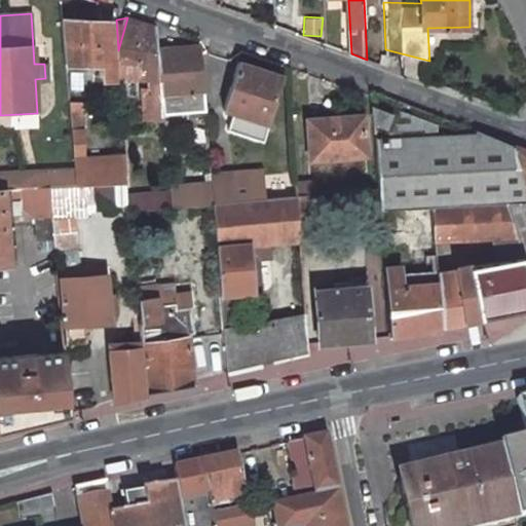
[(152,71),(154,88),(157,88),(159,112),(165,112),(160,49),(158,28),(127,17),(118,50),(119,60),(152,71)]
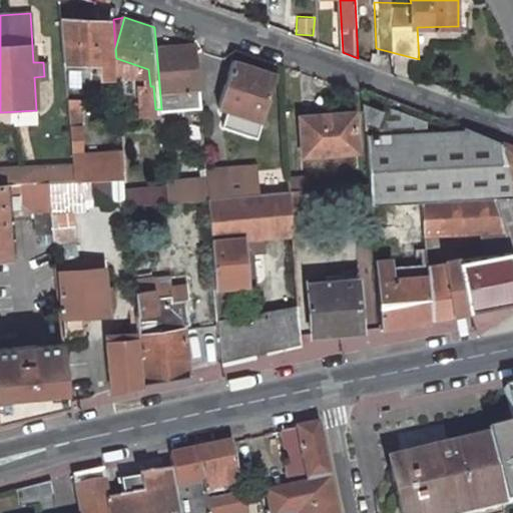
[(113,19),(61,20),(65,61),(102,62),(104,78),(118,79),(116,58),(115,49),(113,19)]
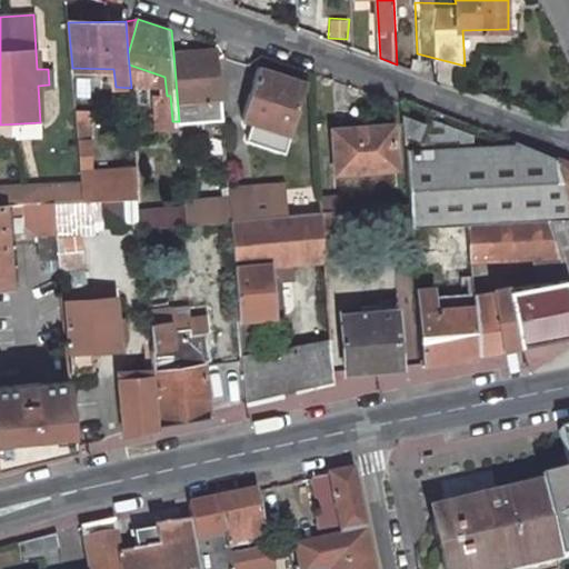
[(218,50),(173,53),(179,121),(180,128),(225,125),(218,50)]
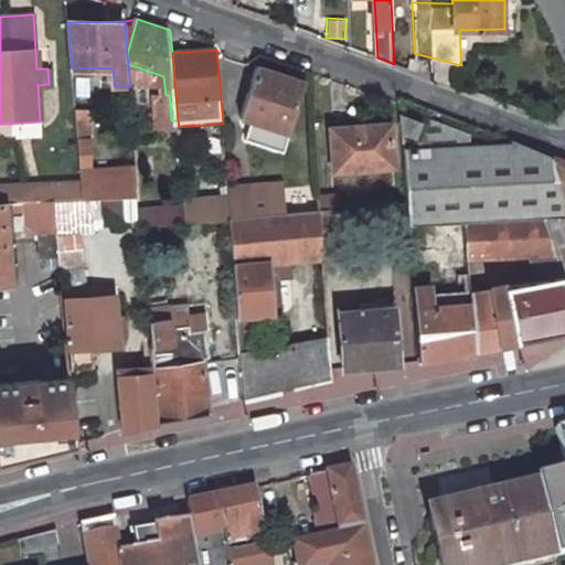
[(244,116),(290,130),(307,81),(259,65),(244,116)]
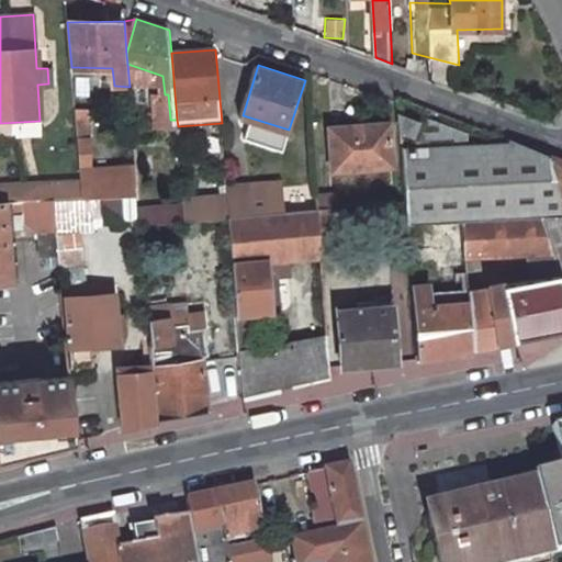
[(401,116),(402,131),(419,136),(423,124),(401,116)]
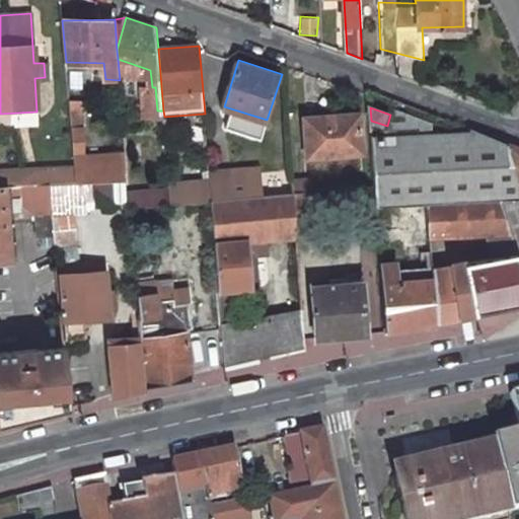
[(85,109),(69,110),(75,181),(83,180),(94,180),(117,178),(129,177),(126,152),(88,154),(85,109)]
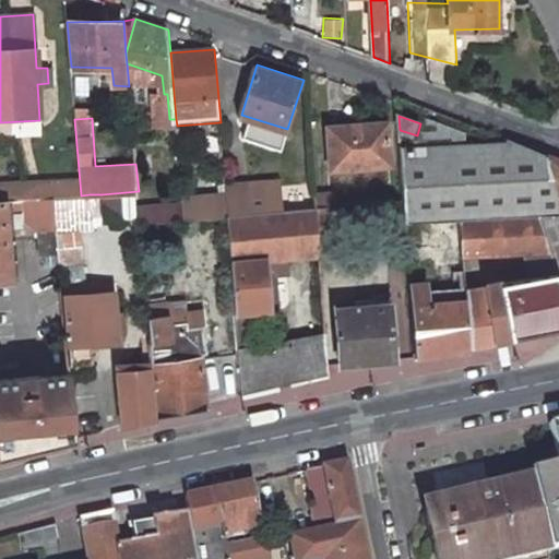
[(389,123),(330,127),(333,169),(392,166),(389,123)]
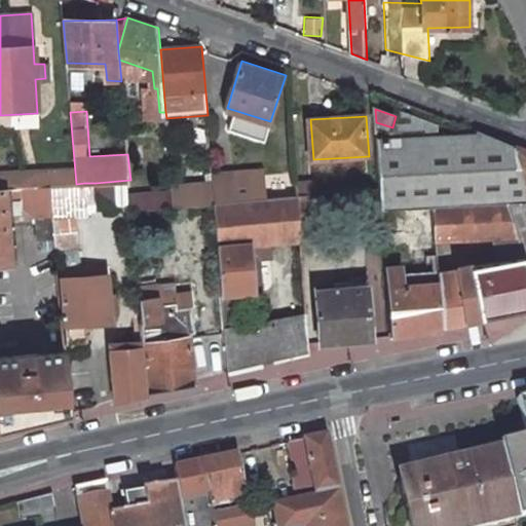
[(525,147),(487,133),(377,139),(381,189),(383,209),(436,204),(506,200),(518,233),(525,259),(525,147)]
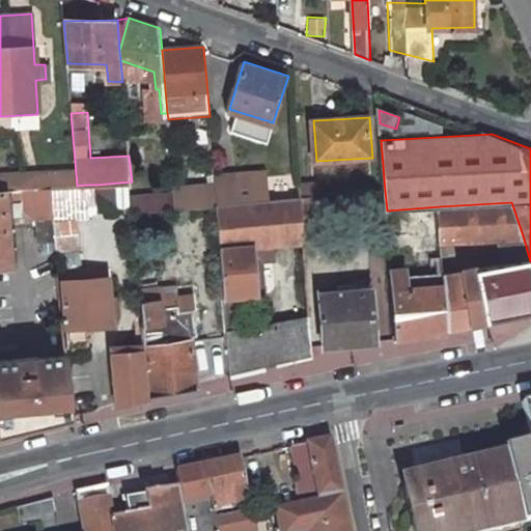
[(214,165),(210,165),(212,182),(174,186),(176,210),(217,206),(215,179),(214,165)]
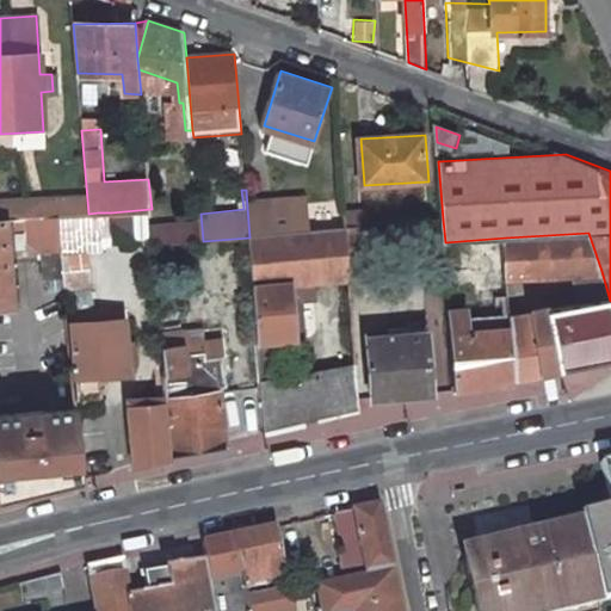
[(250,238),(321,230),(319,201),(247,207),(250,238)]
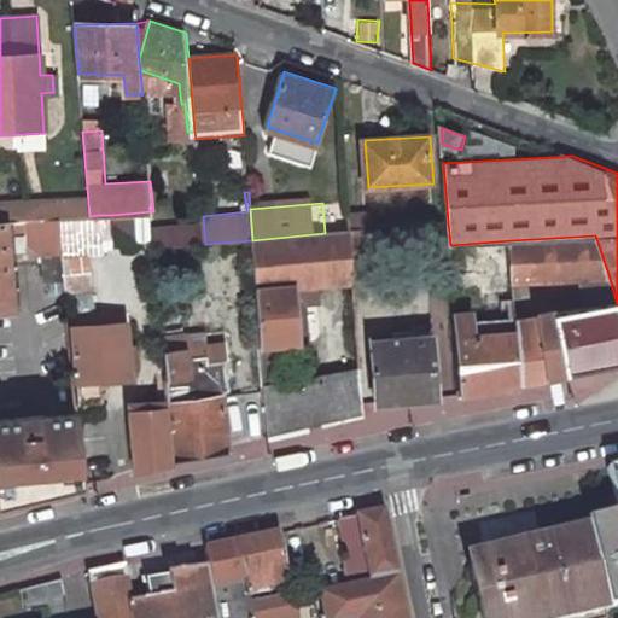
[(202,210),(153,215),(156,238),(156,249),(205,244),(203,216),(202,210)]
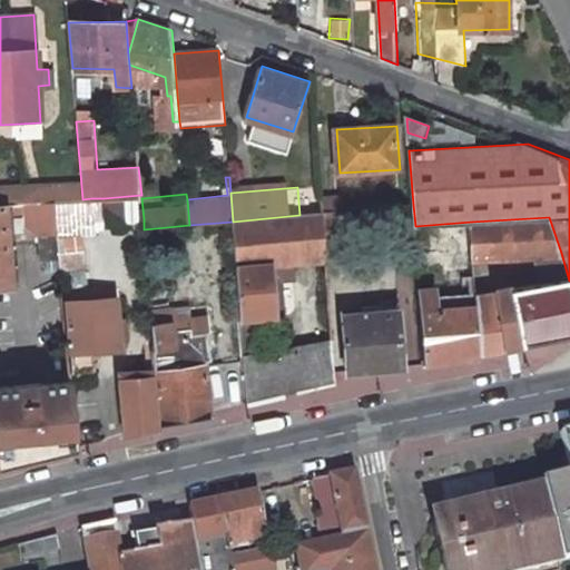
[(141,195),(128,196),(130,222),(144,219),(141,198),(141,195)]
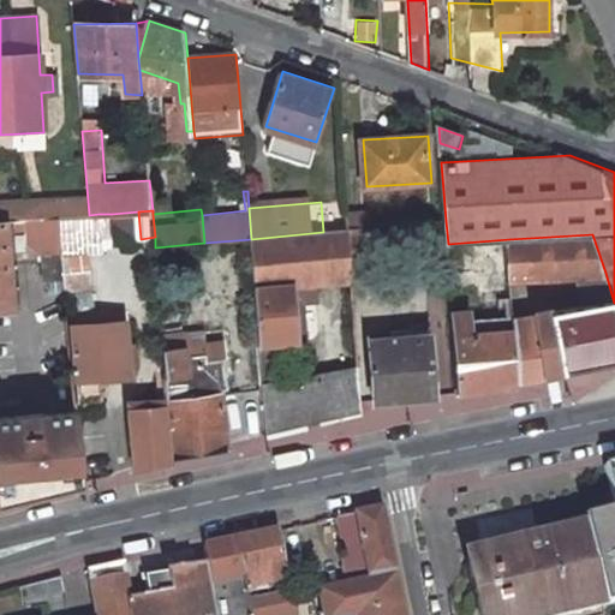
[(138,212),(112,214),(114,240),(141,239),(138,212)]
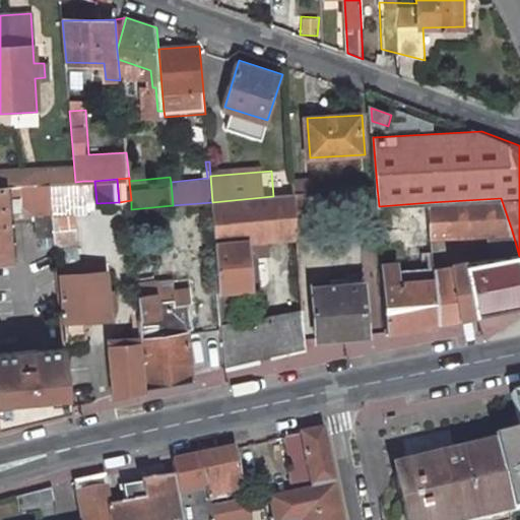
[(75,182),(51,184),(54,217),(87,214),(83,181),(75,182)]
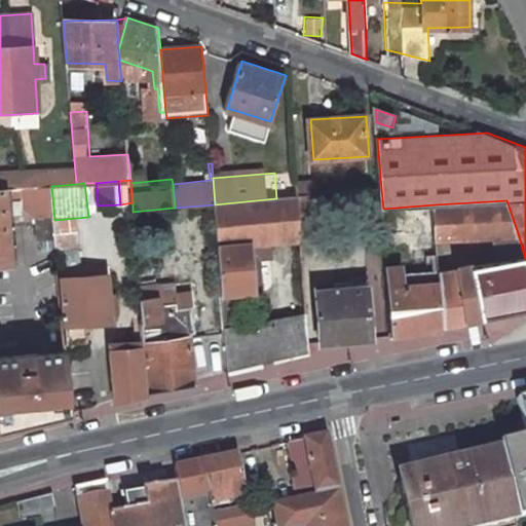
[(51,186),(24,188),(26,209),(35,216),(39,262),(58,260),(57,252),(55,236),(54,220),(51,186)]
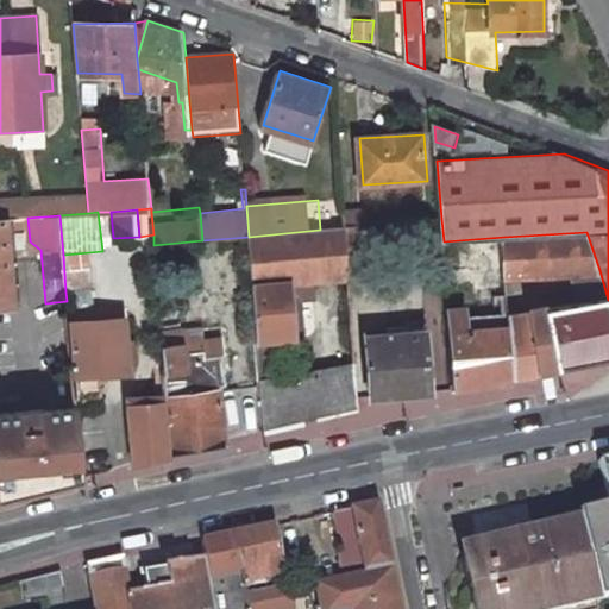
[(22,218),(0,219),(0,308),(16,307),(10,233),(23,233),(22,218)]
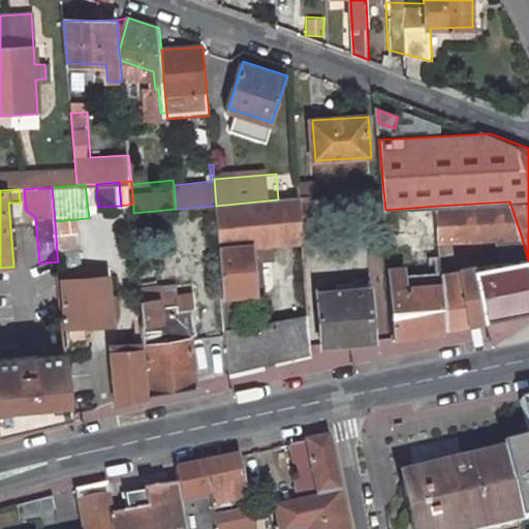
[(383,190),(367,191),(370,220),(386,218),(385,210),(383,190)]
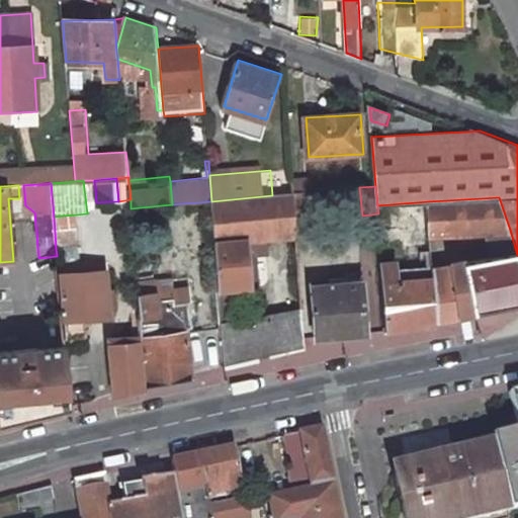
[(315,191),(294,193),(297,233),(318,232),(315,191)]
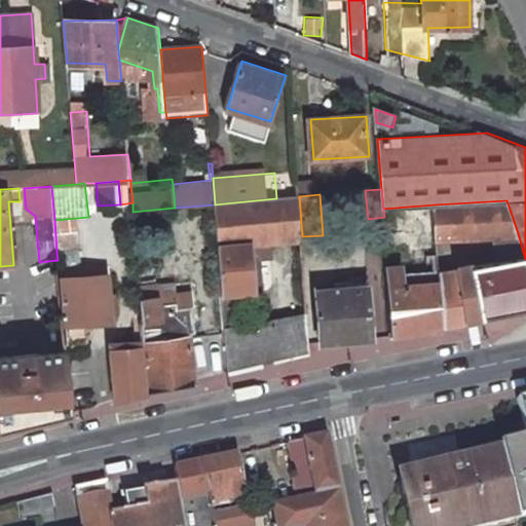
[(258,293),(254,243),(302,239),(302,236),(299,196),(276,198),(215,204),(226,328),(239,325),(238,306),(232,306),(232,296),(258,293)]
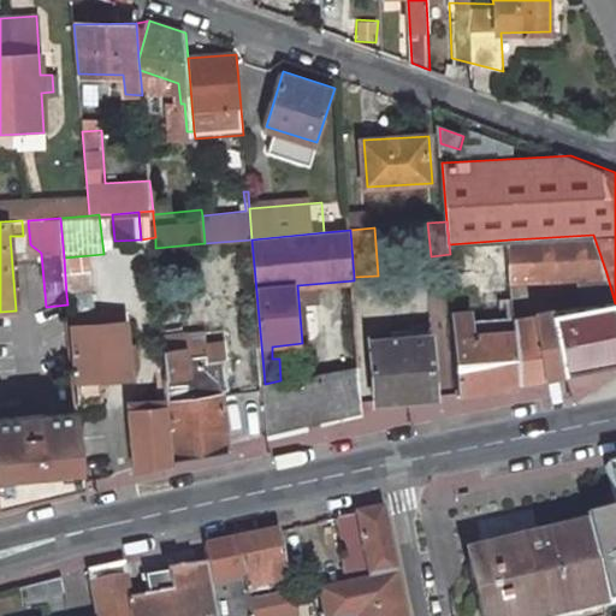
[(593,235),(510,240),(513,267),(514,279),(606,273),(593,235)]
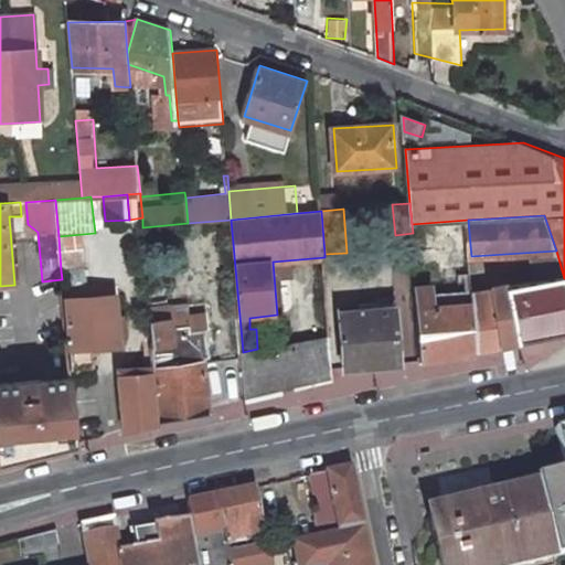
[(468,220),(412,224),(413,233),(414,249),(470,245),(468,220)]
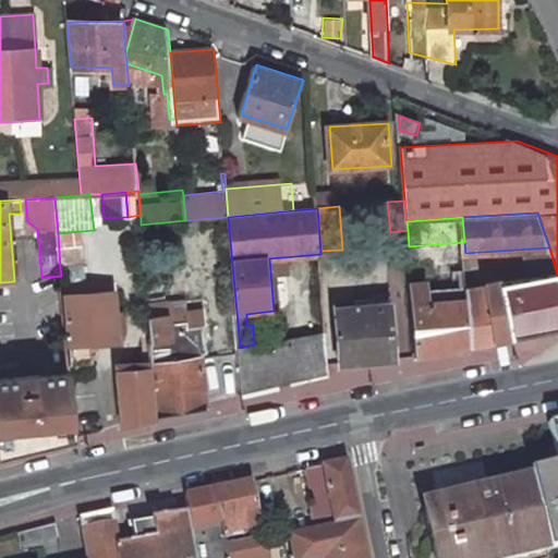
[(83,247),(59,251),(60,267),(84,265),(83,247)]
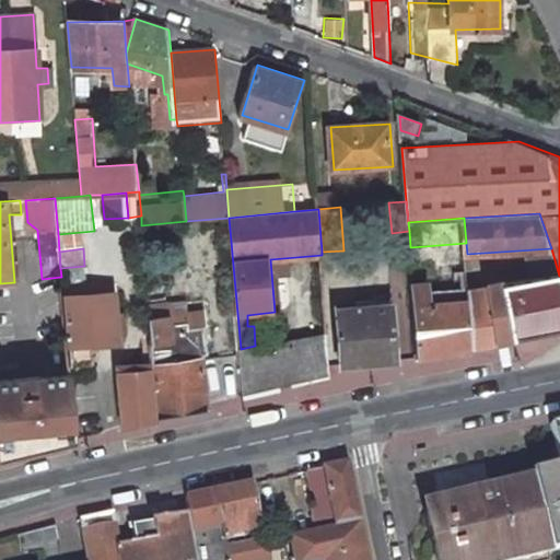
[(559,276),(504,286),(515,338),(559,329),(559,276)]
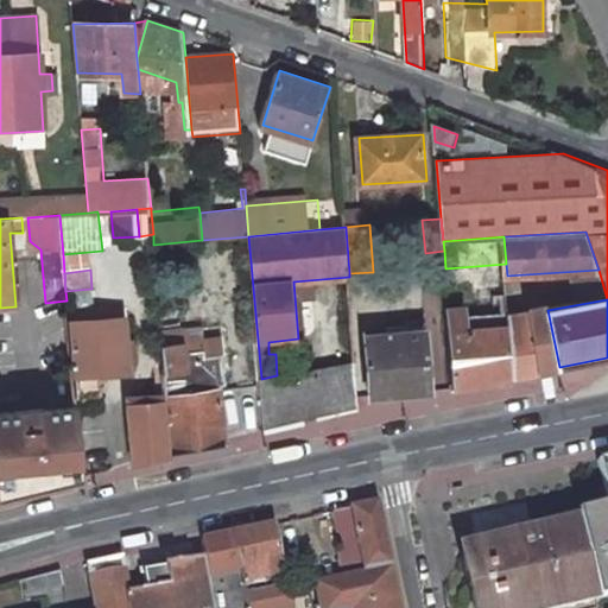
[(532,311),(510,314),(511,325),(515,375),(543,369),(532,311)]
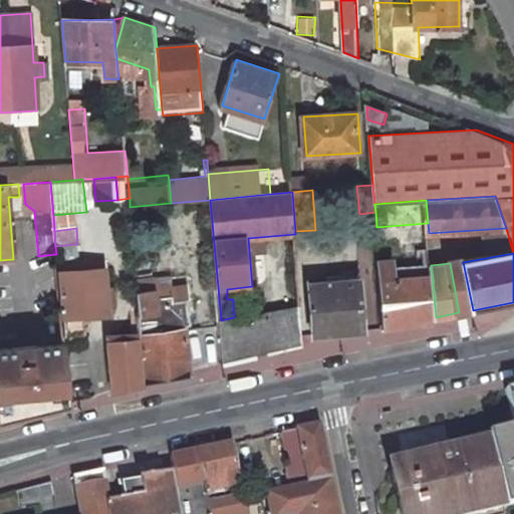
[(111,269),(61,273),(66,319),(85,318),(116,315),(111,269)]
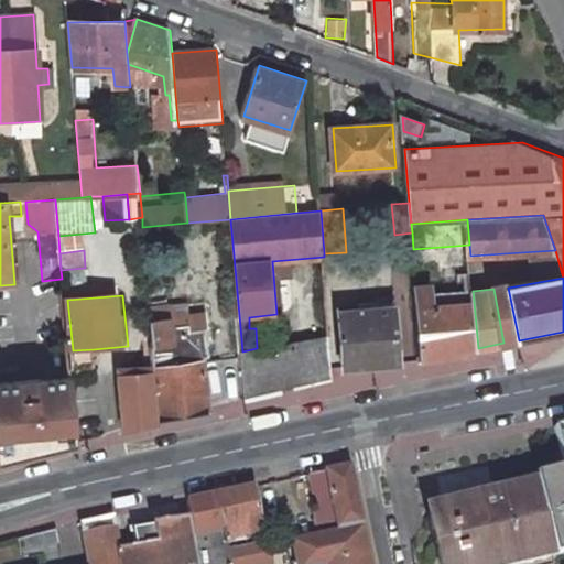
[(474,302),(418,306),(422,358),(478,348),(474,302)]
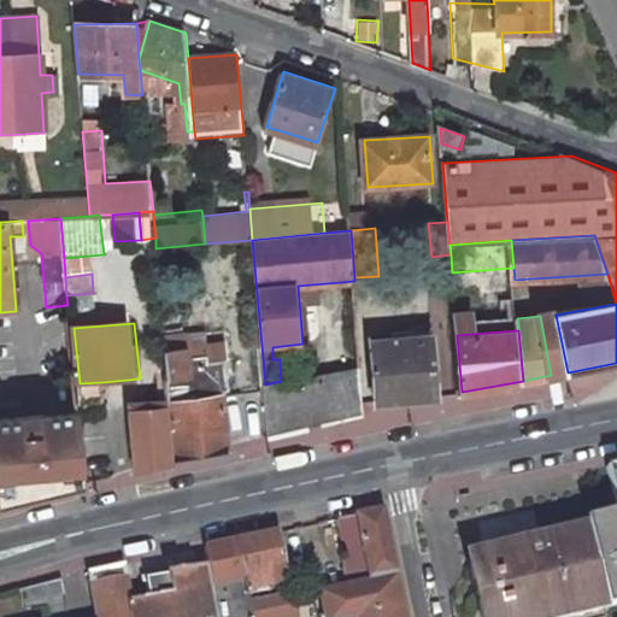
[(189,333),(163,335),(169,403),(195,399),(189,333)]
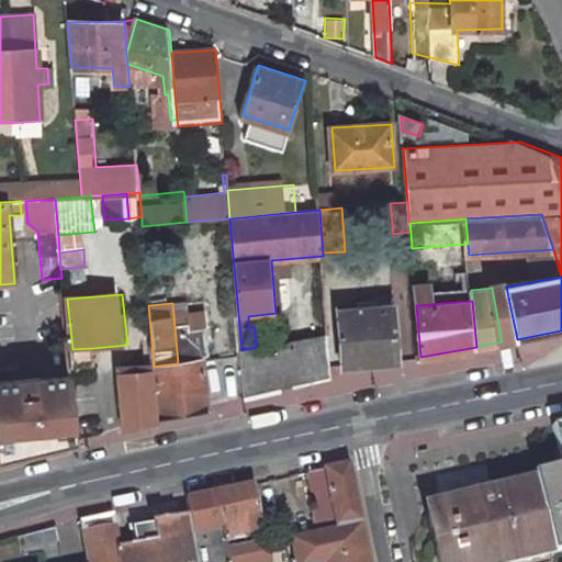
[(394,306),(339,311),(345,366),(398,361),(394,306)]
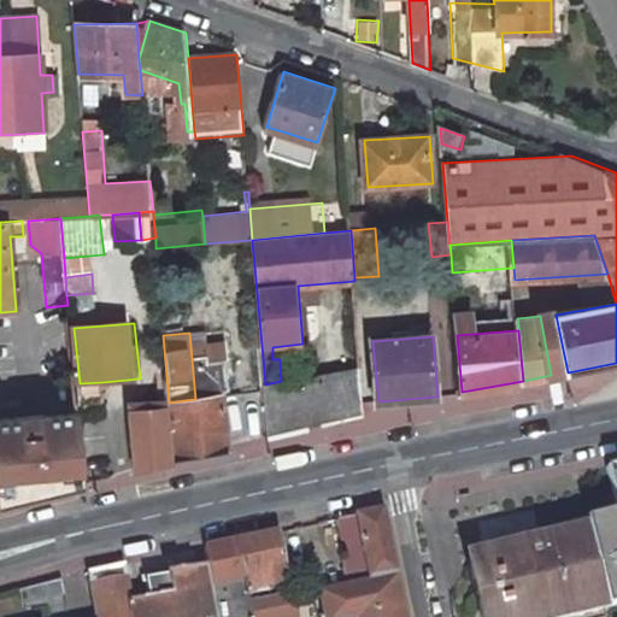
[(222,364),(223,341),(195,340),(194,363),(222,364)]
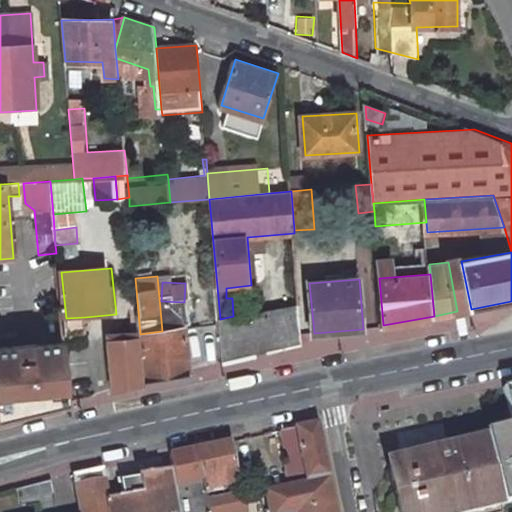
[(233,316),(220,319),(223,367),(303,351),(299,303),(233,316)]
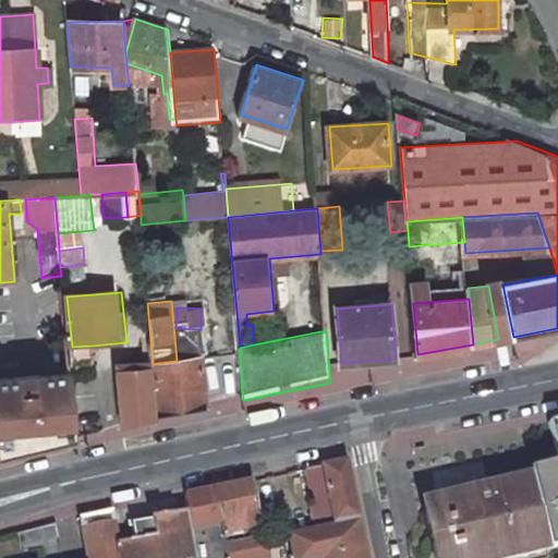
[(93,346),(72,347),(73,368),(95,366),(93,346)]
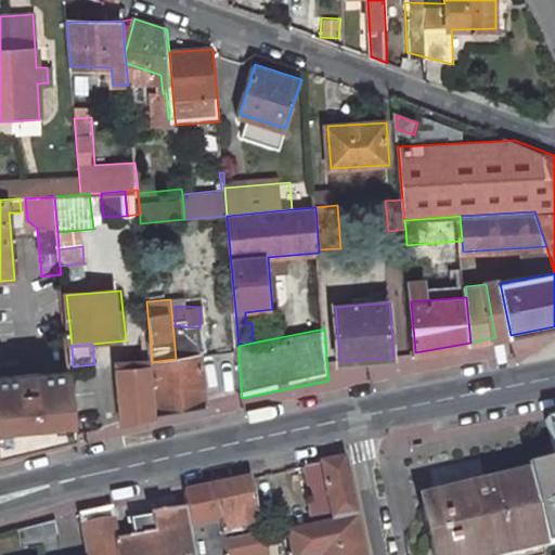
[(205,347),(192,348),(193,357),(176,359),(152,362),(153,368),(157,416),(209,408),(209,402),(230,398),(226,353),(207,355),(205,347)]
